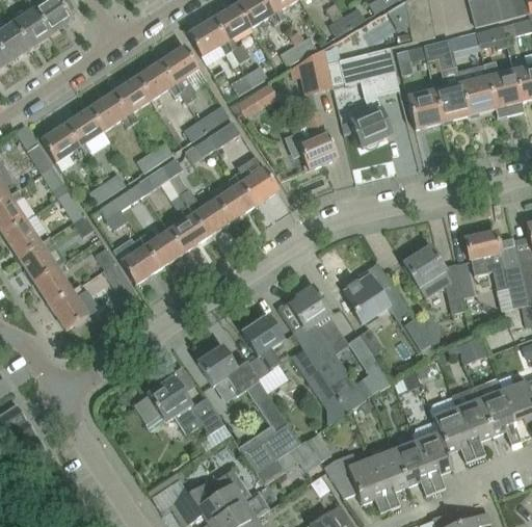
[(28,0),(30,3),(50,33),(71,20),(71,19),(67,11),(74,7),(69,0),(28,0)]
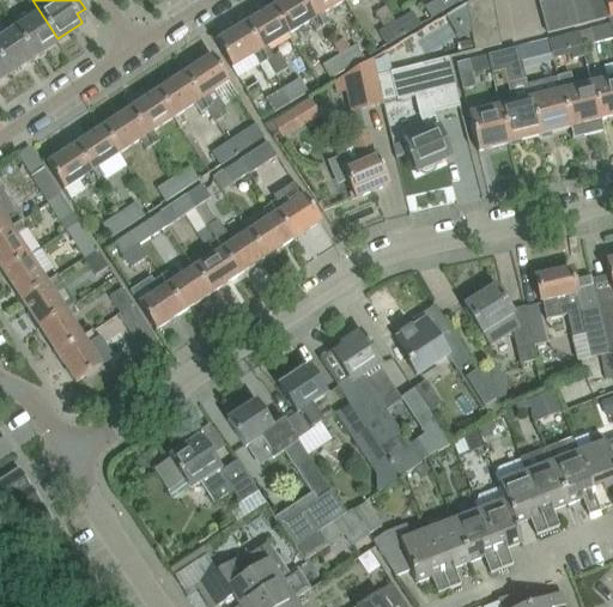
[(315,29),(323,25),(308,0),(279,0),(272,5),(289,31),(309,19),(315,29)]
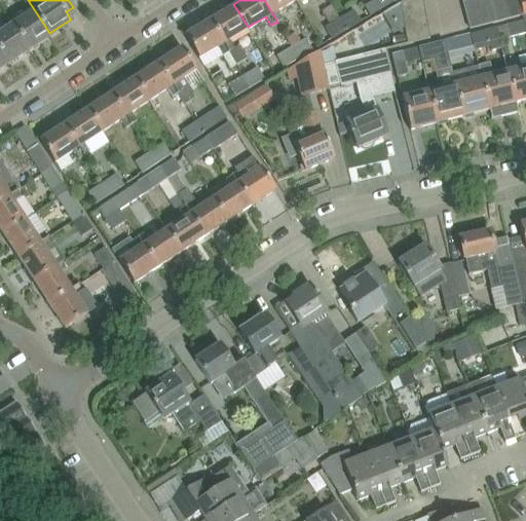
[(264,0),(277,22),(284,17),(278,8),(293,0),(264,0)]
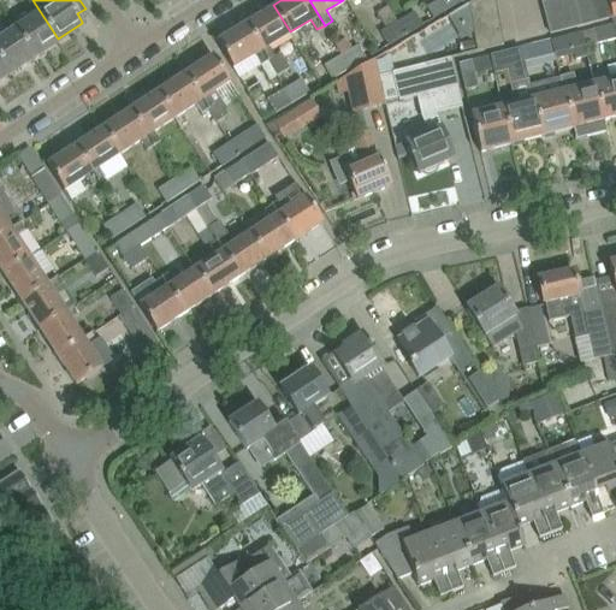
[(431,0),(426,3),(433,15),(444,7),(440,0),(431,0)]
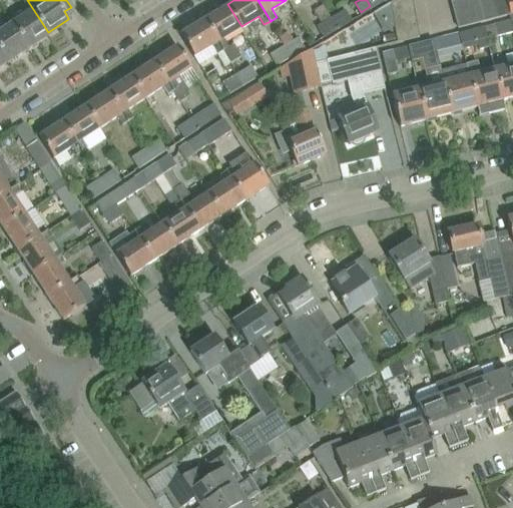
[(391,4),(393,16),(415,10),(413,0),(409,0),(391,4)]
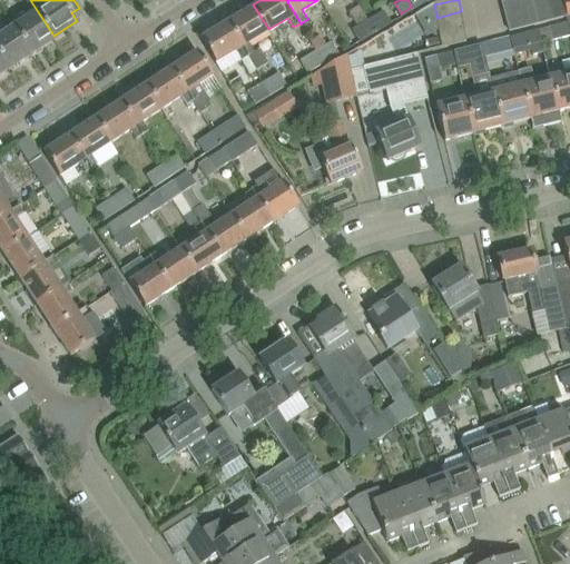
[(505,13),(533,6),(532,0),(502,0),(505,13)]
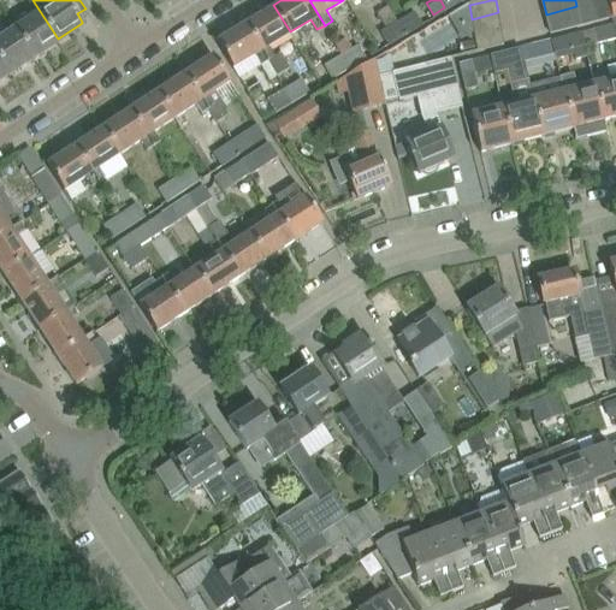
[(597,18),(592,0),(575,0),(576,6),(580,22),(597,18)]
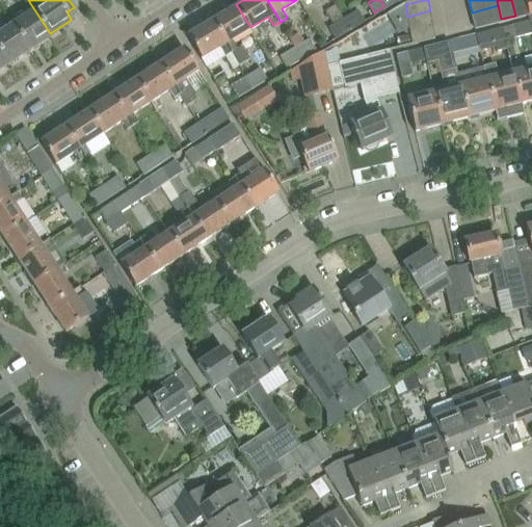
[(511,0),(515,16),(528,11),(529,11),(526,0),(511,0)]
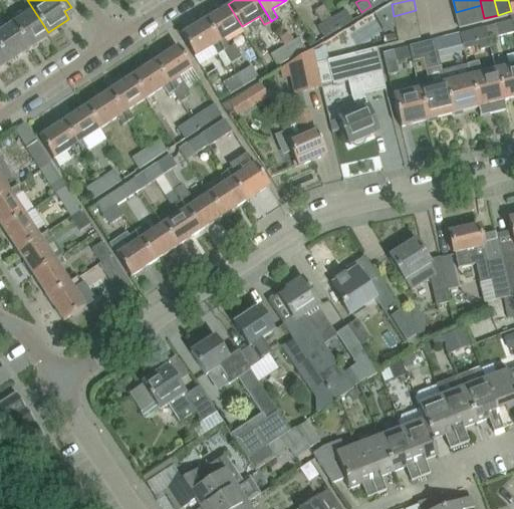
[(323,2),(315,7),(322,20),(331,15),(323,2)]
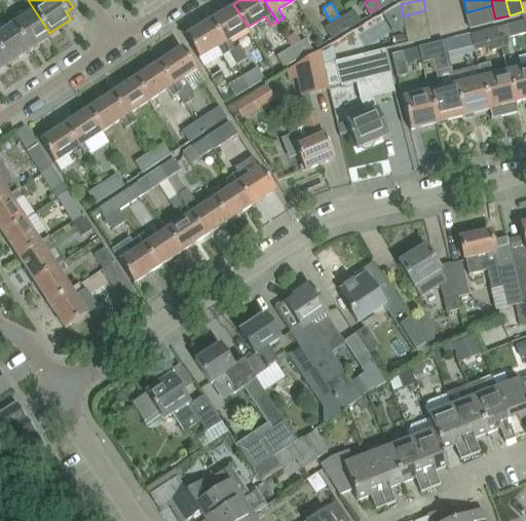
[(9,17),(12,22),(29,47),(30,47),(29,46),(48,33),(49,34),(50,34),(30,3),(9,17)]
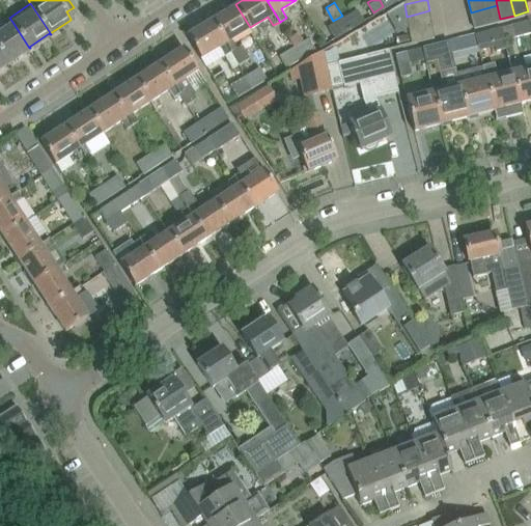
[(235,4),(212,19),(226,42),(231,51),(236,48),(231,38),(250,27),(235,4)]
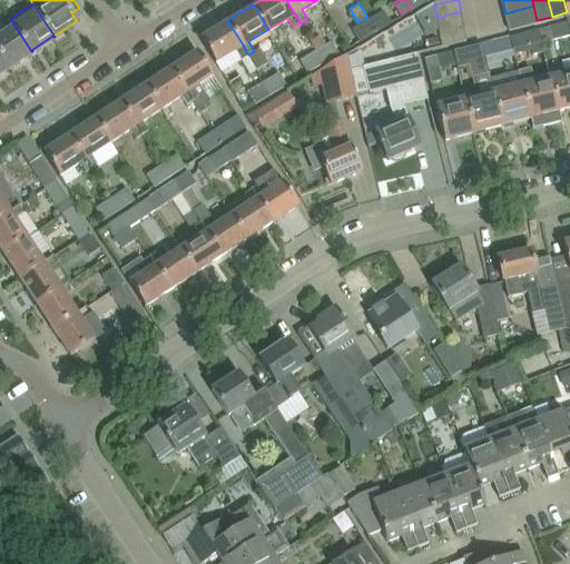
[(436,18),(434,5),(414,17),(426,38),(439,30),(439,26),(436,18)]
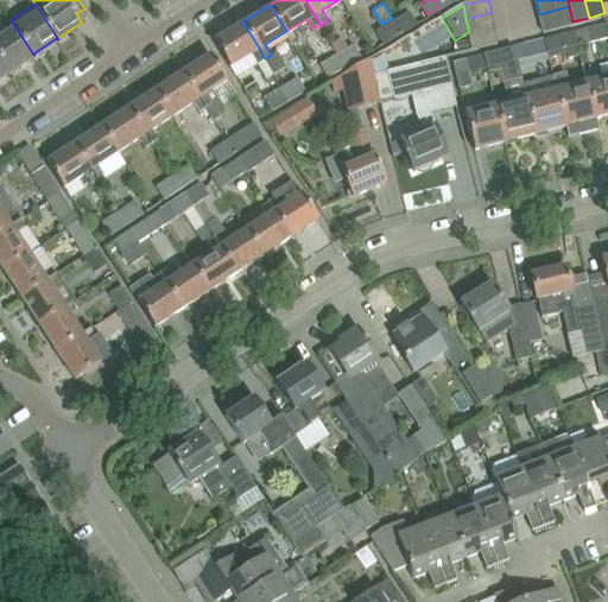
[(572,21),(569,6),(539,14),(543,29),(572,21)]
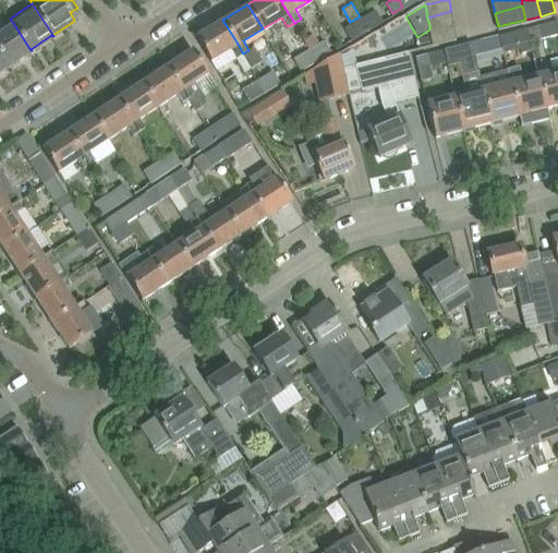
[(360,16),(368,32),(385,22),(376,8),(360,16)]
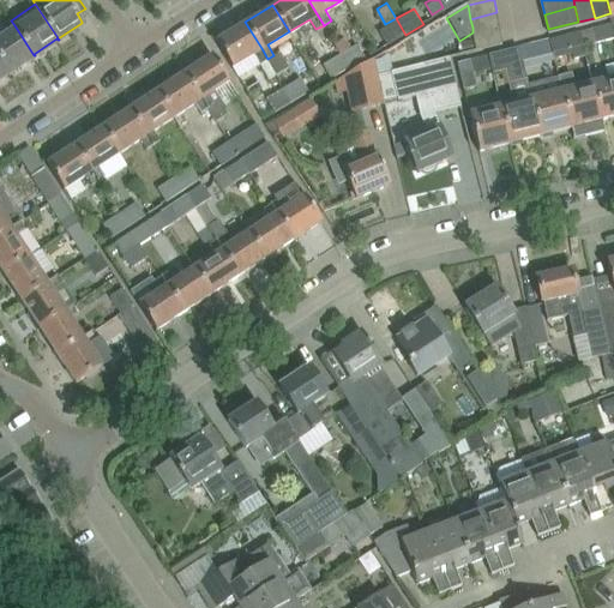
[(470,19),(473,28),(473,32),(499,26),(497,12),(470,19)]
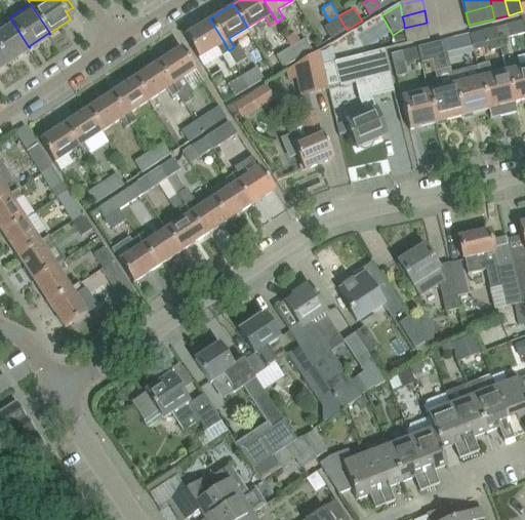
[(332,38),(347,30),(338,15),(329,21),(324,24),(332,38)]
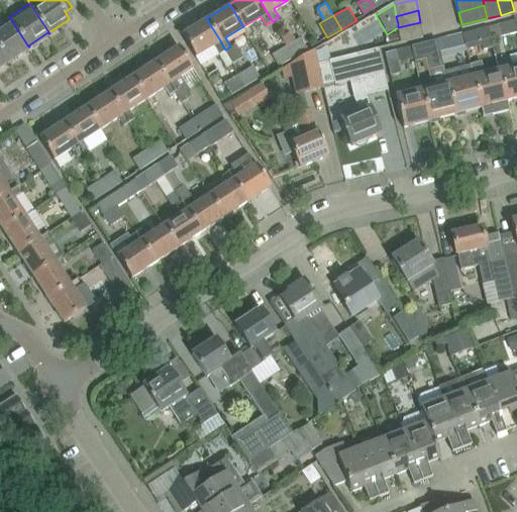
[(514,16),(488,22),(492,35),(516,29),(516,28),(516,24),(514,16)]
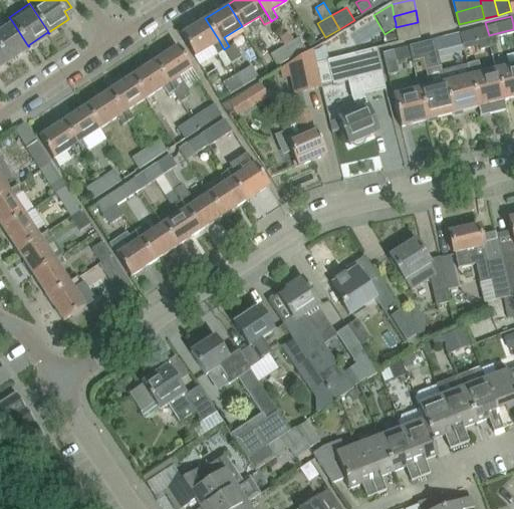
[(219,40),(205,18),(181,32),(195,55),(213,43),(218,52),(224,49),(219,40)]
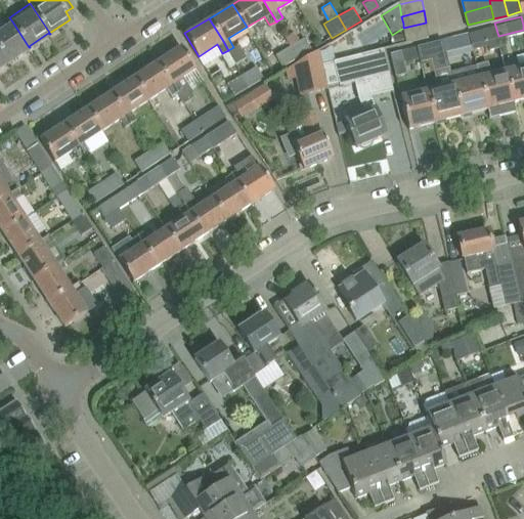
[(12,22),(0,30),(0,48),(8,61),(9,60),(8,59),(28,46),(29,48),(29,47),(12,22)]
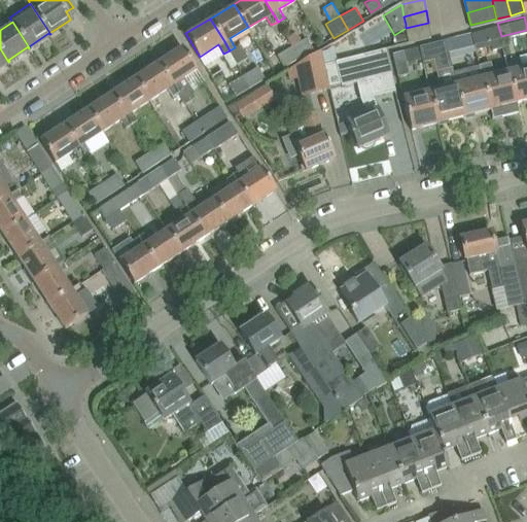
[(408,40),(412,39),(430,35),(428,23),(406,28),(408,40)]
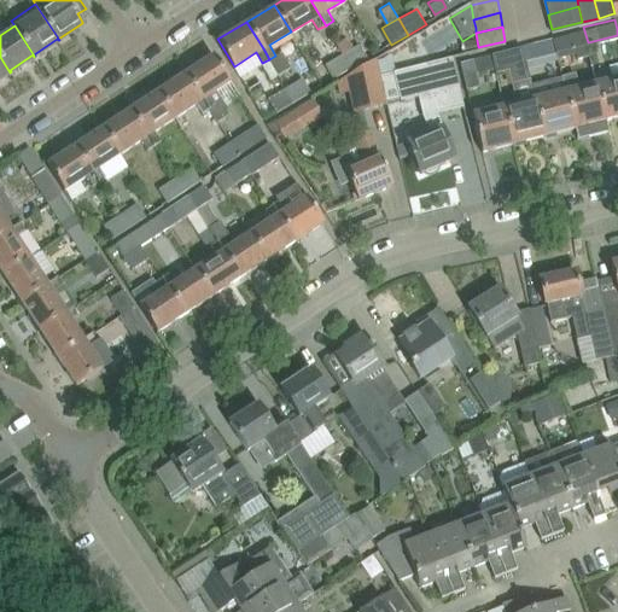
[(553,34),(553,35),(557,51),(575,46),(576,51),(577,56),(589,52),(588,42),(583,27),(553,34)]
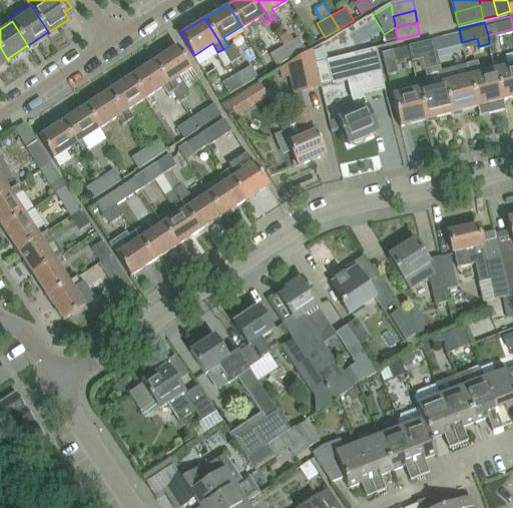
[(462,42),(459,29),(433,35),(436,48),(462,42)]
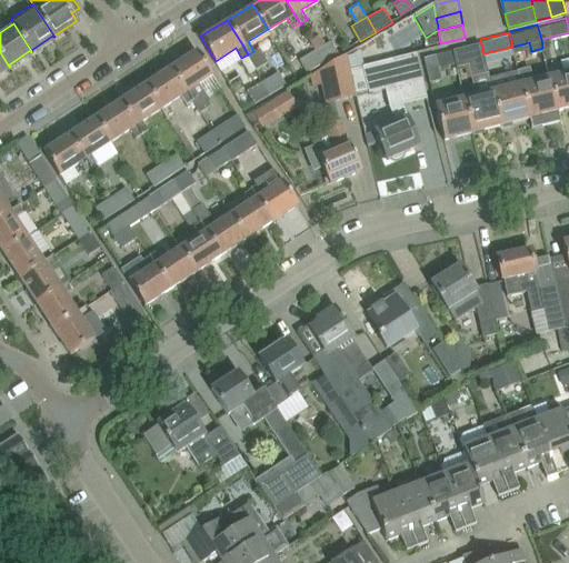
[(315,48),(322,61),(339,51),(331,38),(325,41),(315,48)]
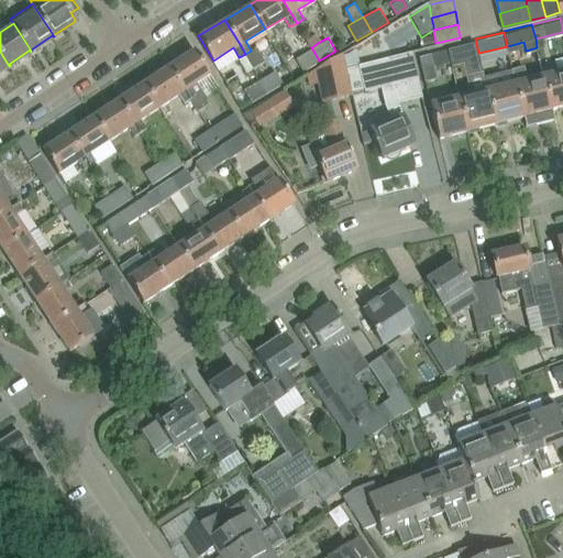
[(461,42),(448,45),(451,59),(452,64),(465,61),(467,73),(483,69),(478,53),(475,39),(461,42)]
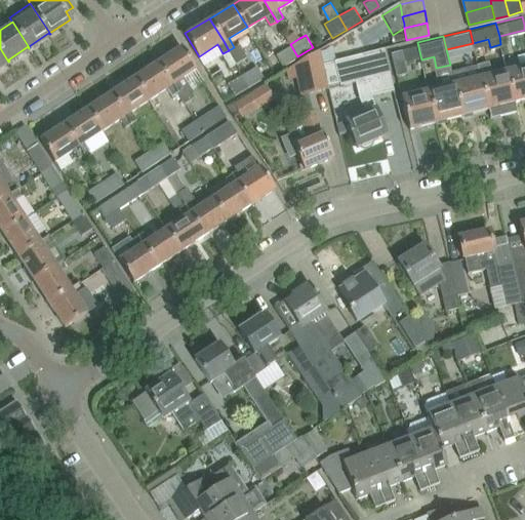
[(417,42),(400,46),(404,60),(420,55),(417,42)]
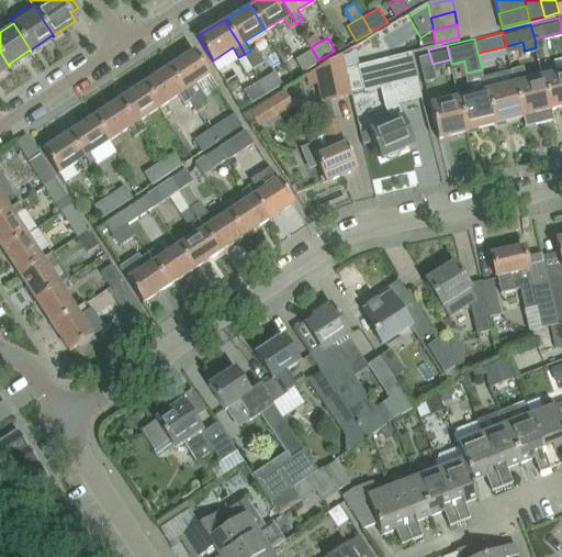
[(250,51),(245,54),(247,58),(253,67),(263,60),(256,47),(250,51)]
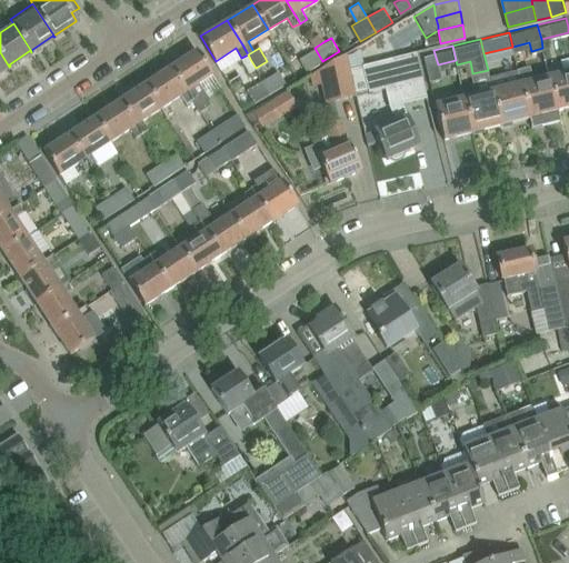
[(322,61),(315,48),(298,58),(306,71),(322,61)]
